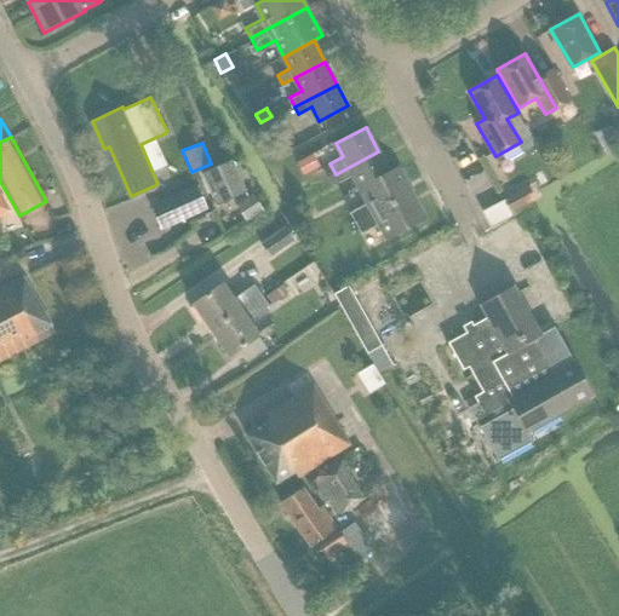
[(359,186),(389,170),(378,151),(336,174),(338,180),(351,173),(359,186)]
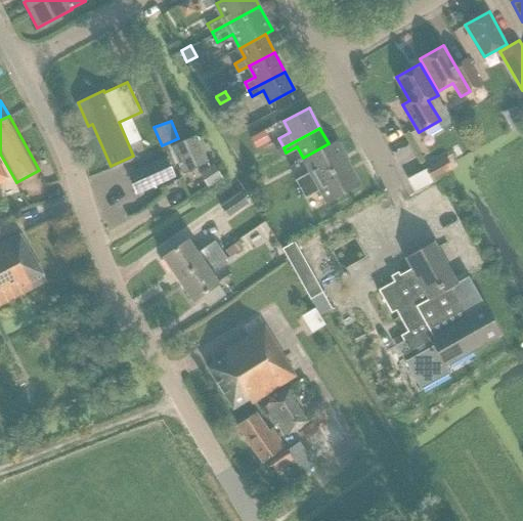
[(184,172),(208,162),(197,136),(173,147),(184,172)]
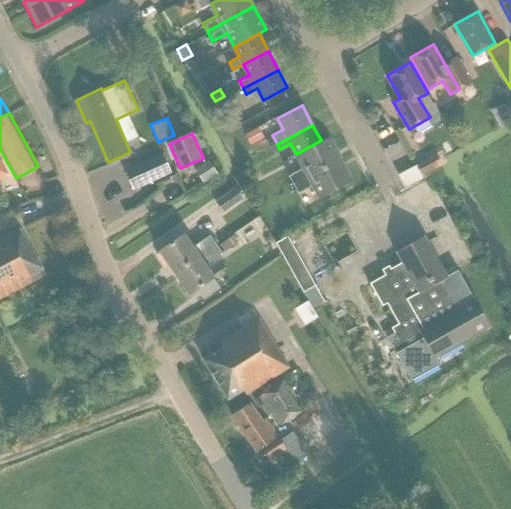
[(293,182),(339,157),(328,136),(321,140),(296,154),(303,167),(289,174),(293,182)]
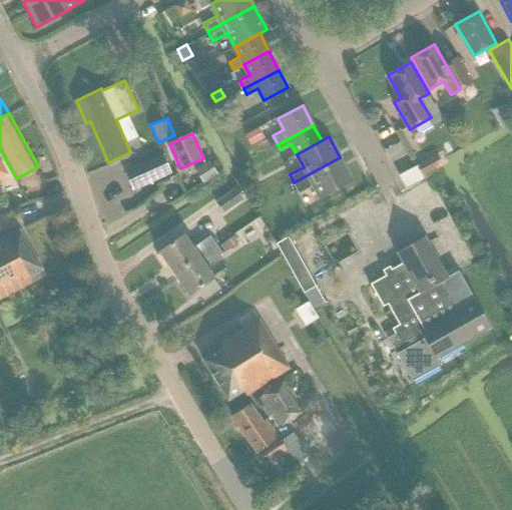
[(171,172),(162,151),(124,169),(133,189),(171,172)]
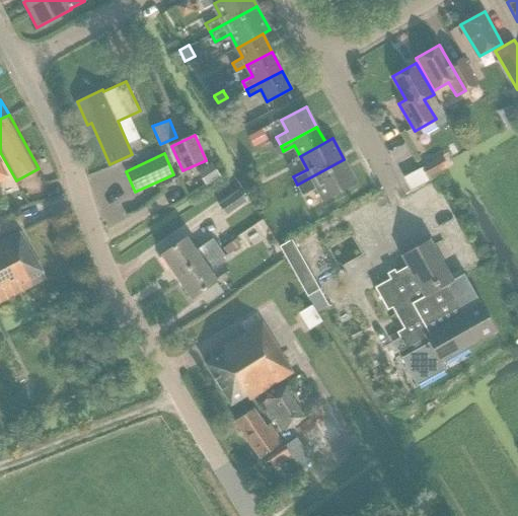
[(438,155),(424,163),(430,175),(445,168),(449,165),(442,153),(438,155)]
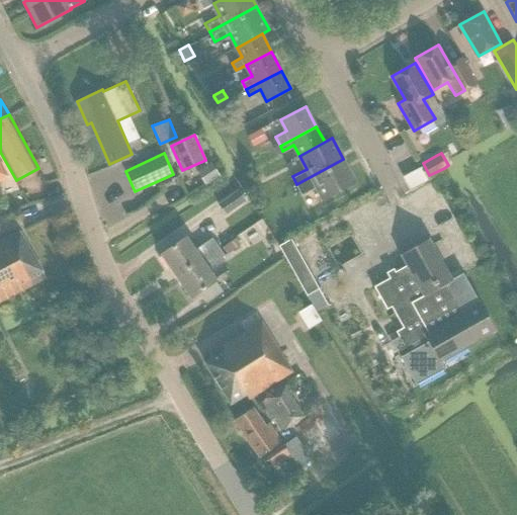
[(343,159),(296,184),(302,193),(316,185),(324,199),(356,182),(343,159)]
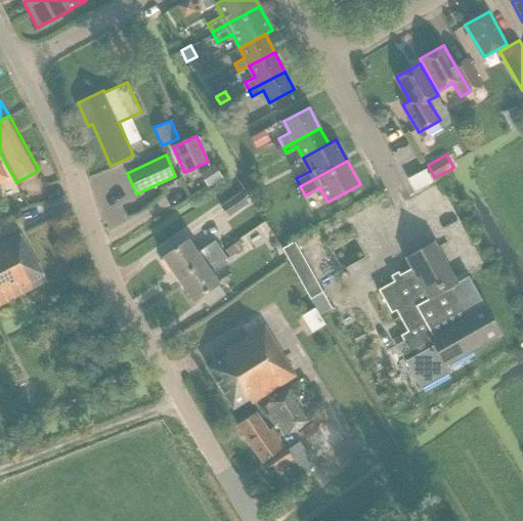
[(209,187),(223,178),(213,162),(199,171),(209,187)]
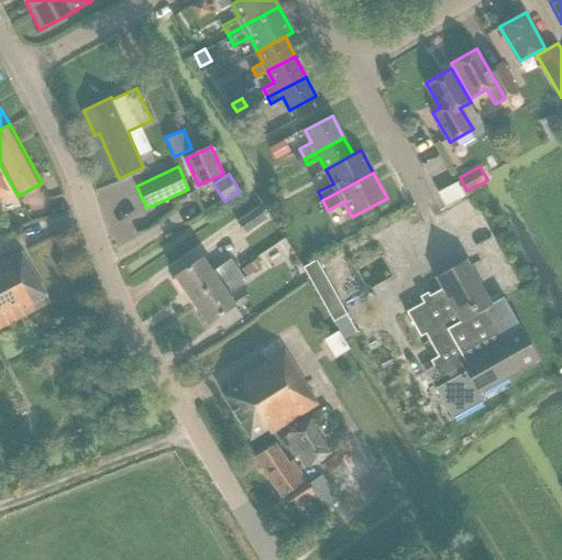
[(245,232),(268,216),(260,204),(237,220),(245,232)]
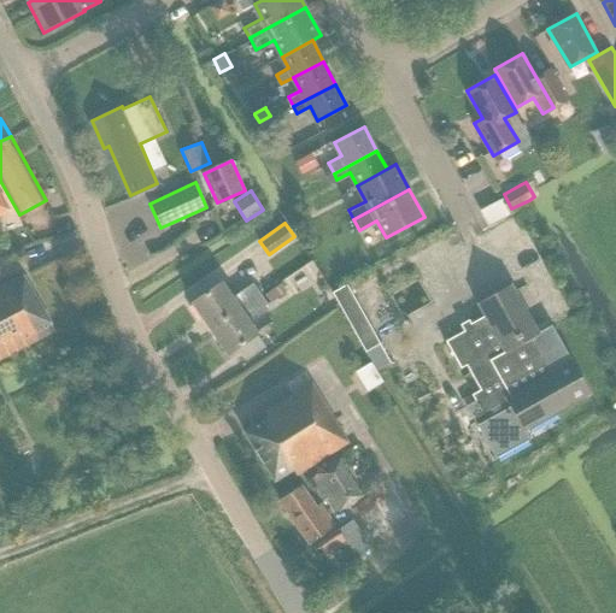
[(0,358),(54,329),(24,273),(0,286),(0,358)]
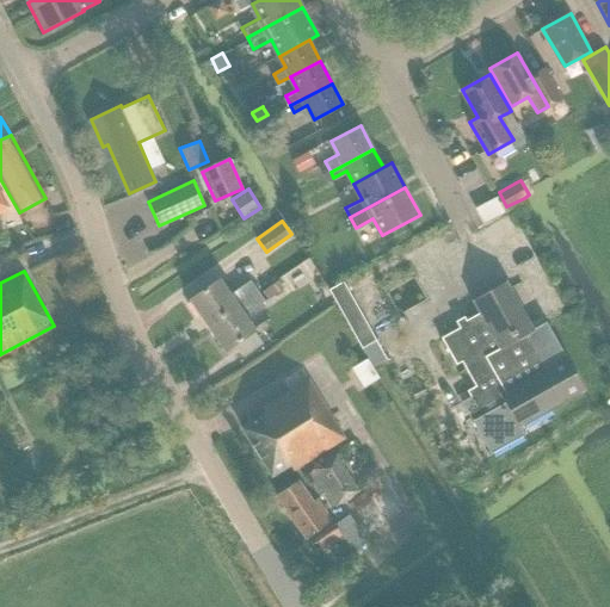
[(208,323),(258,289),(251,279),(230,293),(220,278),(190,299),(208,323)]
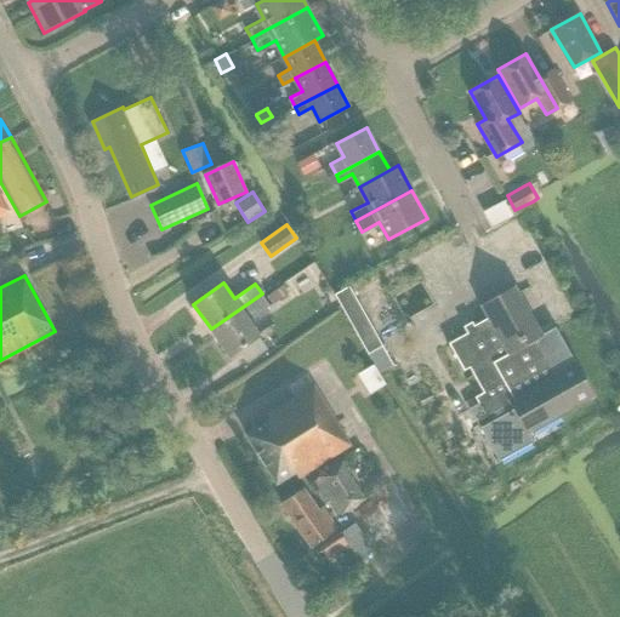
[(283,283),(267,295),(273,303),(289,292),(283,283)]
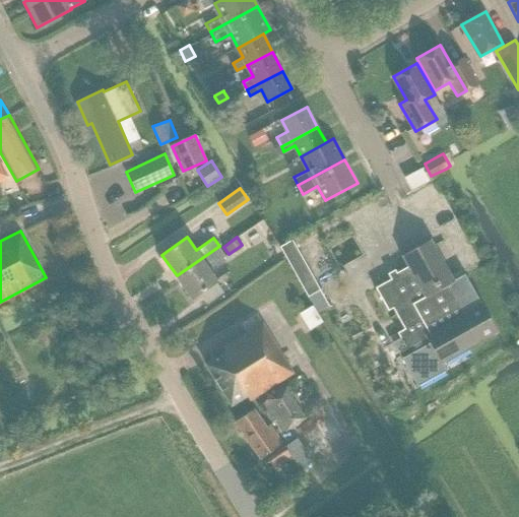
[(317,311),(329,304),(293,239),(280,245),(317,311)]
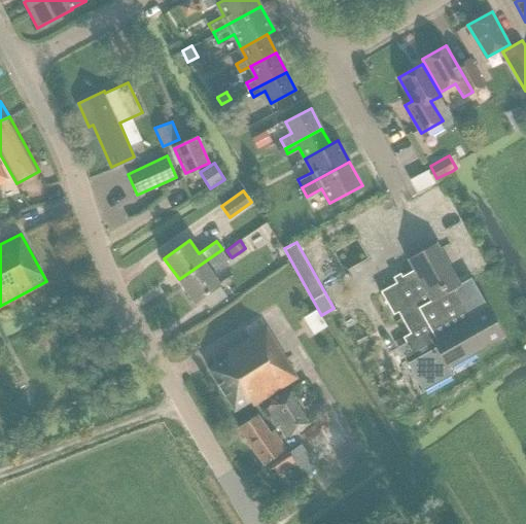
[(394,313),(398,311),(410,332),(402,336),(406,342),(398,346),(423,389),(451,373),(449,368),(504,336),(472,278),(461,284),(436,242),(408,258),(414,270),(404,276),(400,272),(394,276),(396,281),(381,290),(394,313)]
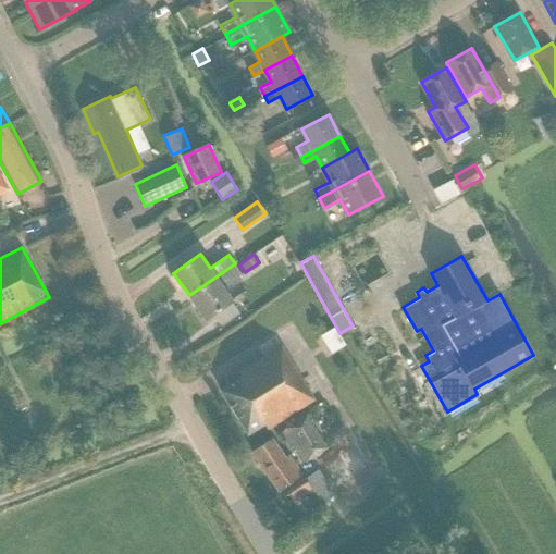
[(235,263),(189,295),(206,319),(233,300),(223,287),(243,273),(235,263)]
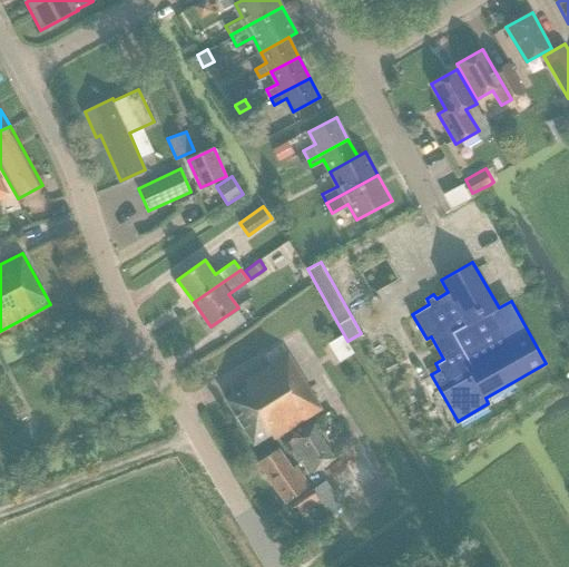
[(329,345),(340,364),(355,355),(344,336),(329,345)]
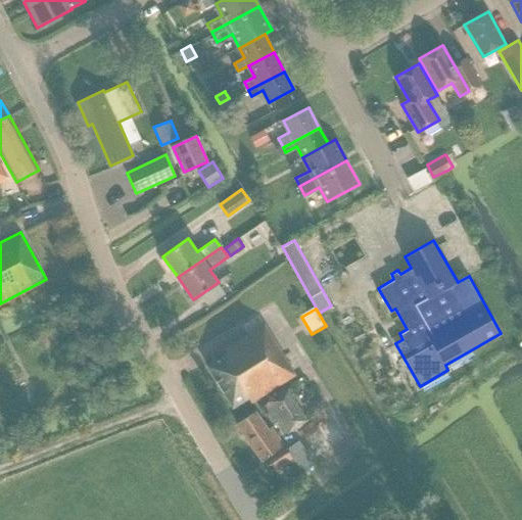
[(251,400),(295,373),(264,324),(225,348),(227,352),(206,365),(233,407),(248,397),(251,400)]
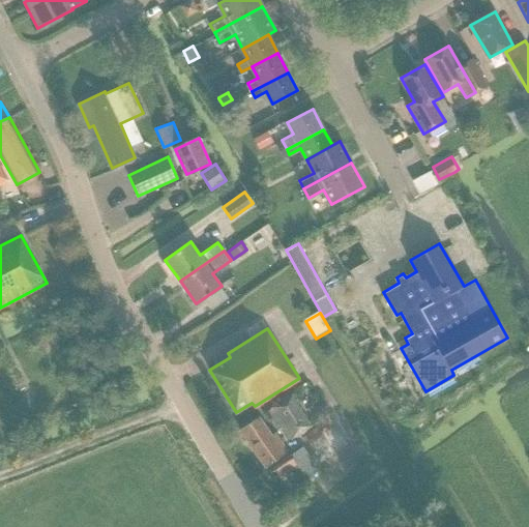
[(289,440),(312,425),(292,396),(267,410),(278,428),(281,427),(289,440)]
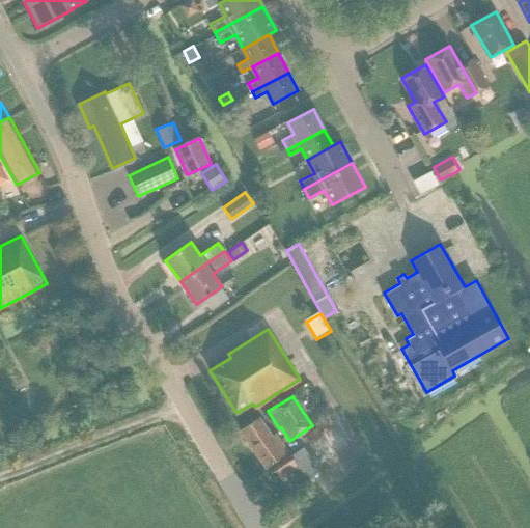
[(273,434),(260,416),(241,428),(266,467),(271,463),(279,475),(297,463),(276,432),(273,434)]
